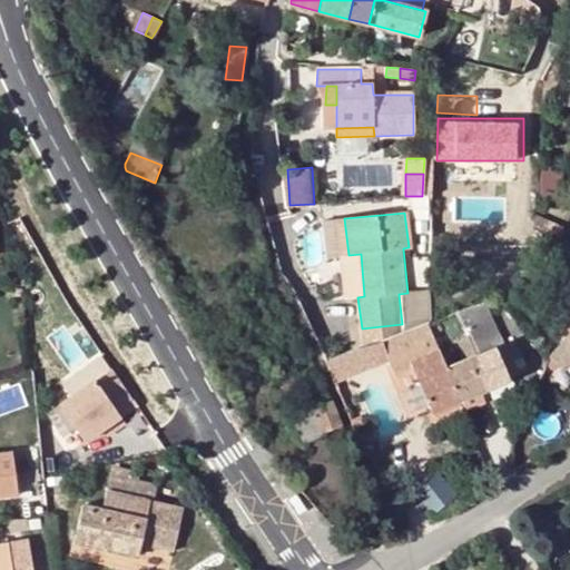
[(349,255),(344,218),(335,219),(338,256),(349,255)]
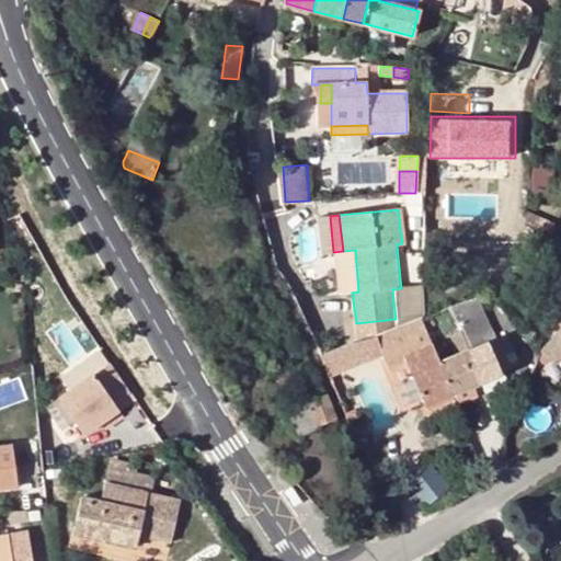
[(450,306),(448,307),(468,351),(488,343),(500,374),(517,365),(505,335),(494,339),(478,297),(450,306)]
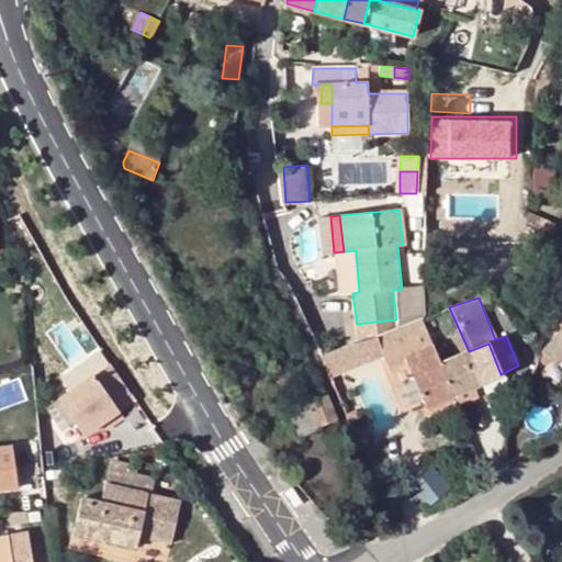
[(449,307),(439,313),(458,357),(469,351),(449,307)]
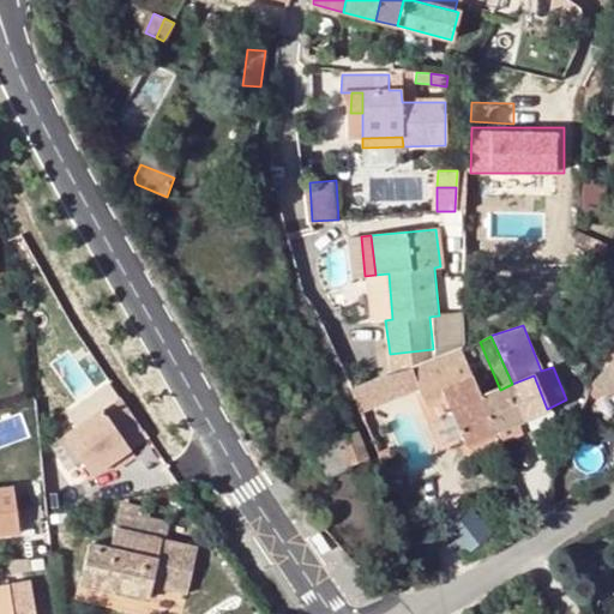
[(435,360),(433,349),(390,354),(391,375),(413,367),(435,360)]
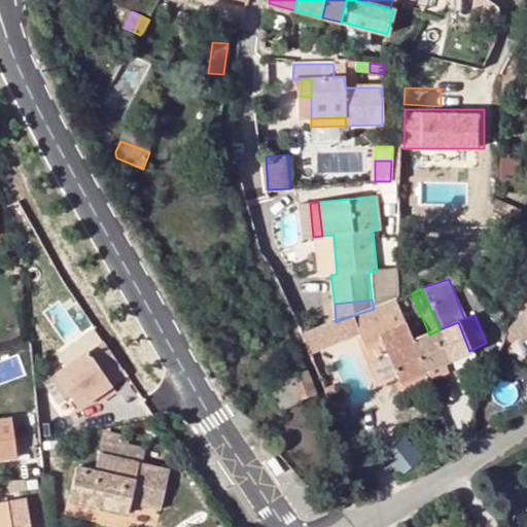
[(354,315),(358,325),(365,346),(383,340),(400,380),(423,371),(411,342),(414,341),(396,300),(395,301),(374,309),(354,315)]
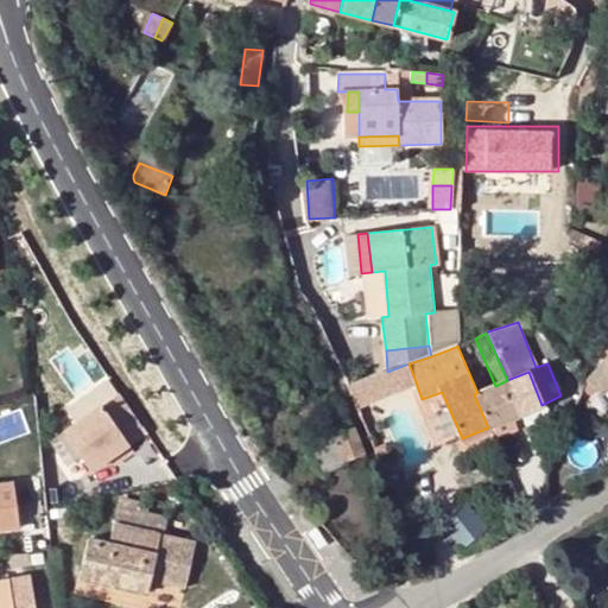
[(607,385),(607,348),(607,349),(607,350),(607,356),(599,366),(589,378),(601,391),(607,385)]
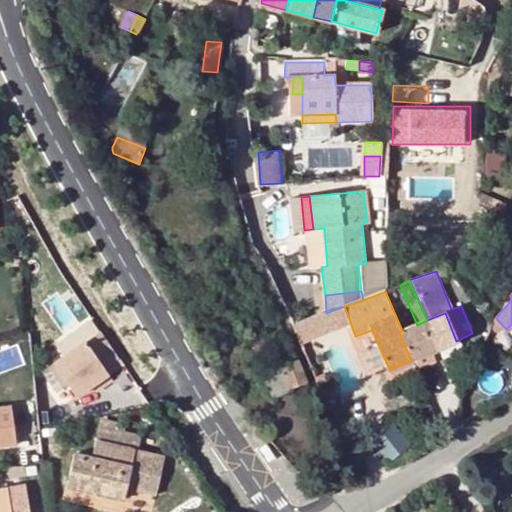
[(324,314),(328,324),(348,316),(344,306),(326,313),(324,314)]
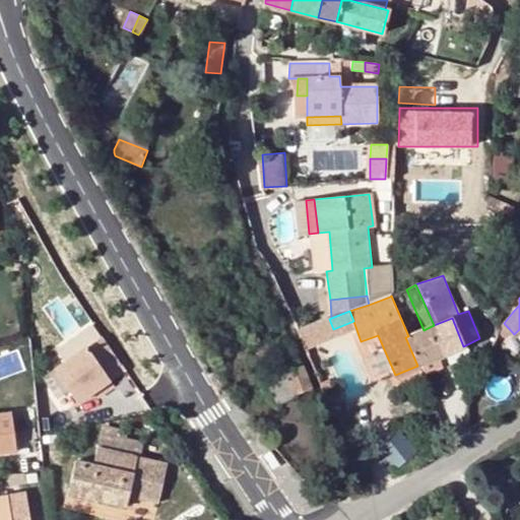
[(445,354),(463,346),(452,318),(434,325),(424,330),(408,336),(405,337),(417,366),(445,354)]
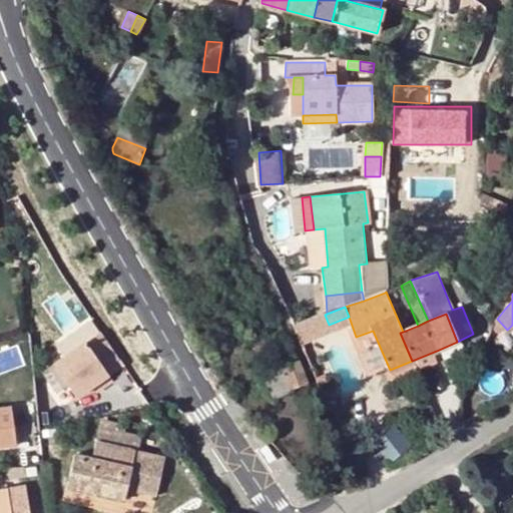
[(329,325),(325,315),(295,326),(303,345),(332,333),(329,325)]
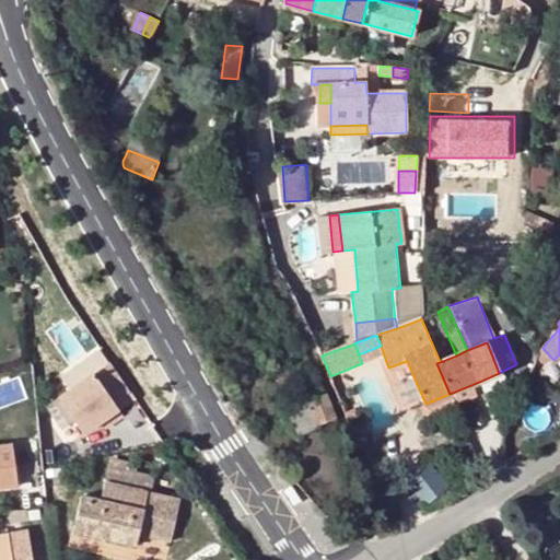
[(82,440),(141,398),(113,358),(54,399),(82,440)]
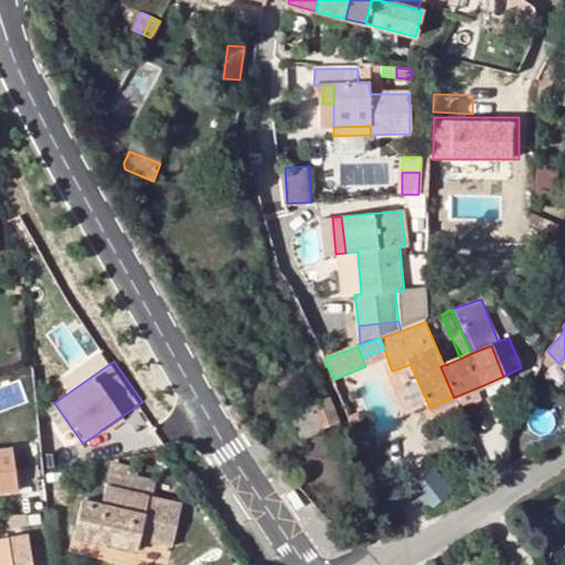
[(508,387),(503,376),(483,385),(490,395),(508,387)]
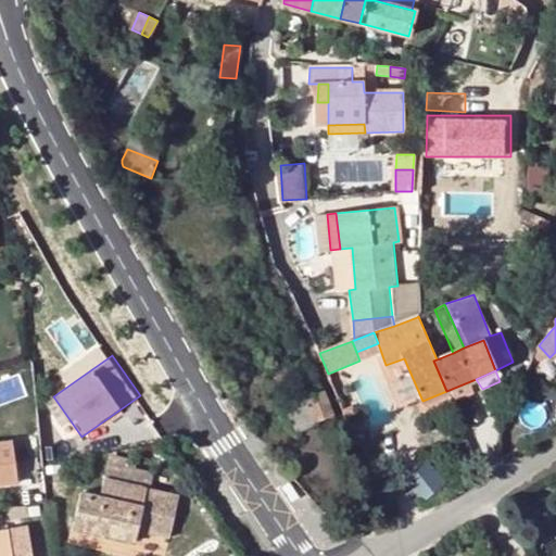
[(24,374),(0,380),(0,402),(29,393),(24,374)]
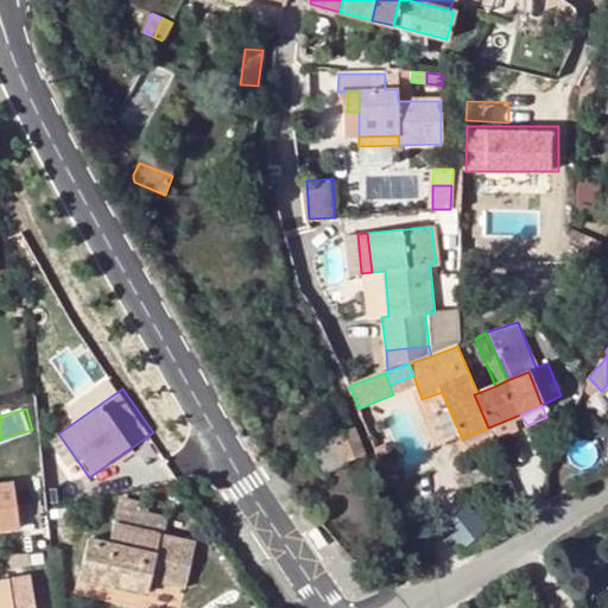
[(365,456),(355,430),(344,413),(327,420),(333,436),(312,443),(324,473),(365,456)]
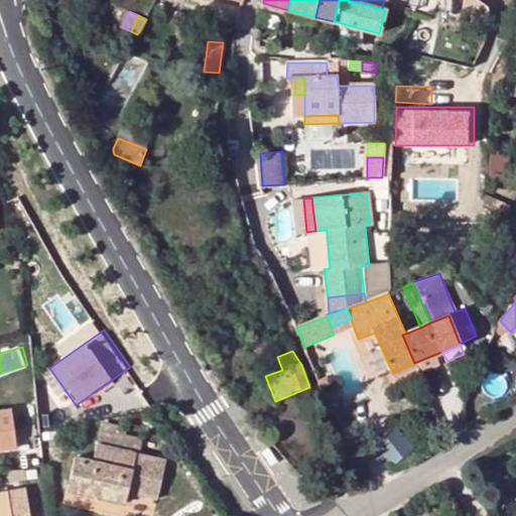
[(0,449),(17,448),(13,410),(0,411),(0,449)]
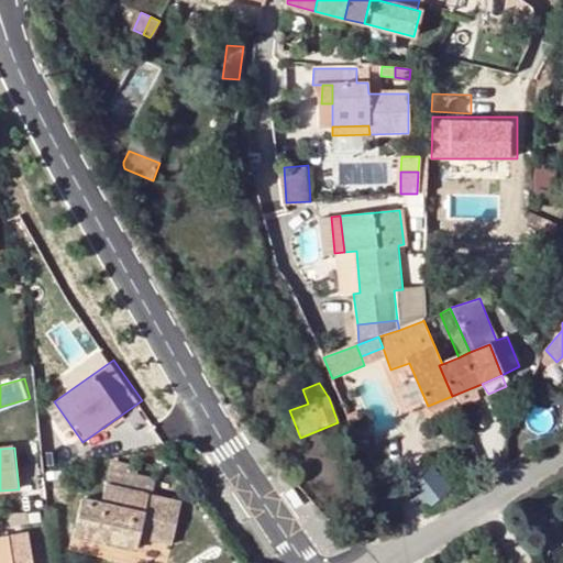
[(152,496),(155,479),(110,470),(102,505),(83,500),(75,534),(138,550),(140,536),(173,543),(181,504),(152,496)]
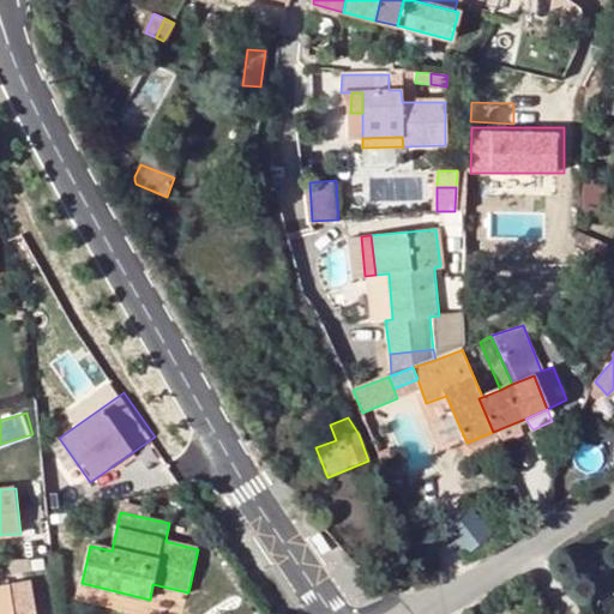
[(468,517),(452,527),(467,551),(482,542),(468,517)]
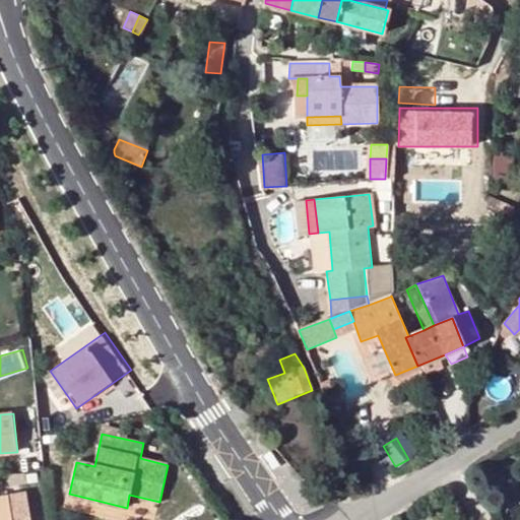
[(263,455),(272,468),(279,464),(270,450),(263,455)]
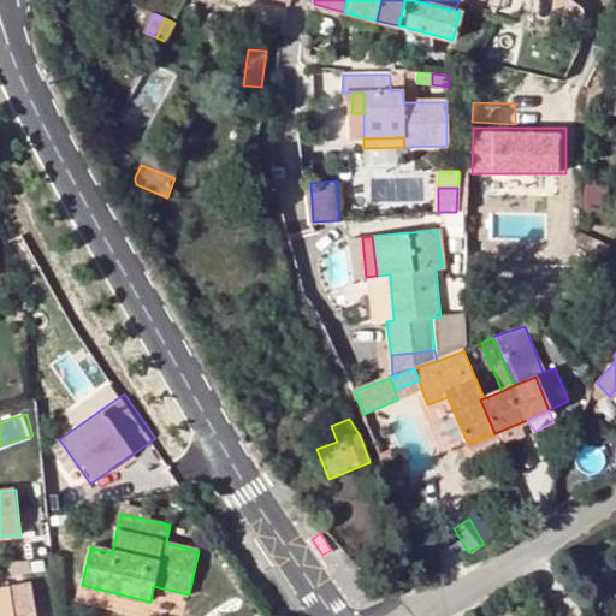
[(36,615),(31,584),(10,587),(0,588),(0,615),(36,615)]
